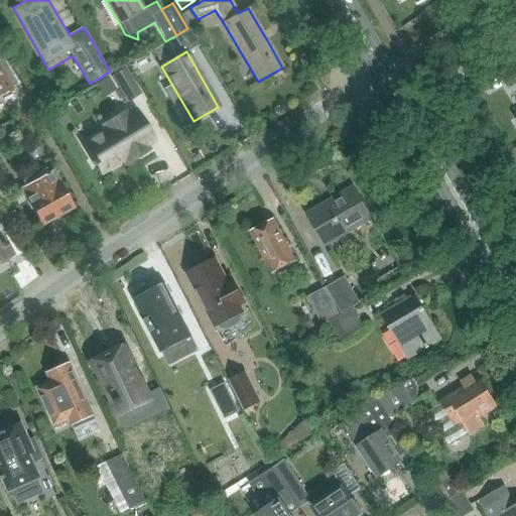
[(118,83),(115,84),(125,100),(141,91),(127,67),(114,77),(118,83)]
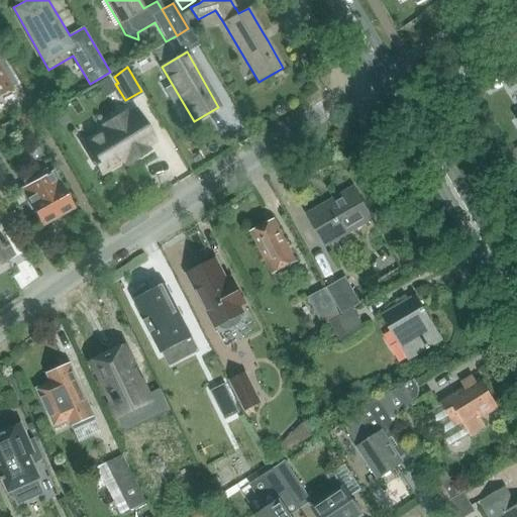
[(0,68),(0,94),(11,88),(0,68)]
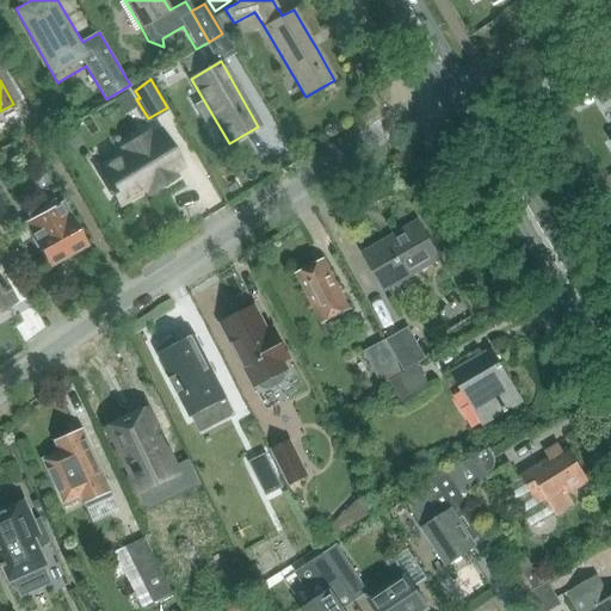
[(134,106),(125,93),(112,102),(121,115),(134,106)]
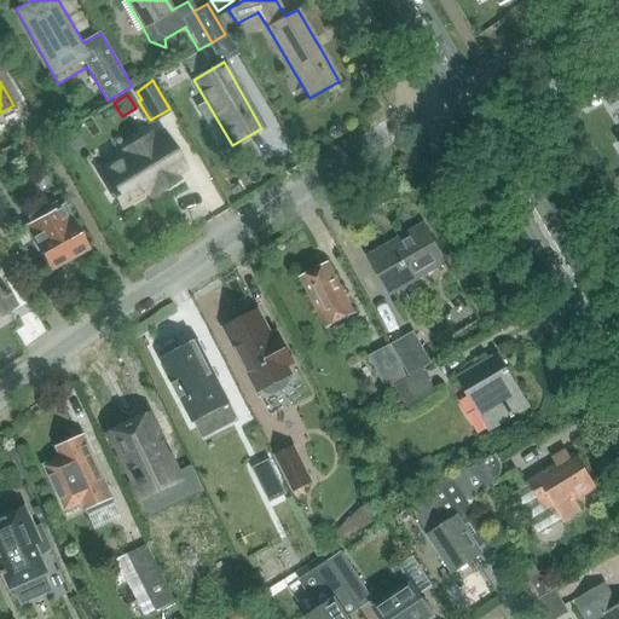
[(189,169),(163,127),(154,132),(151,129),(120,148),(122,151),(96,167),(122,210),(149,195),(151,198),(183,179),(180,174),(189,169)]
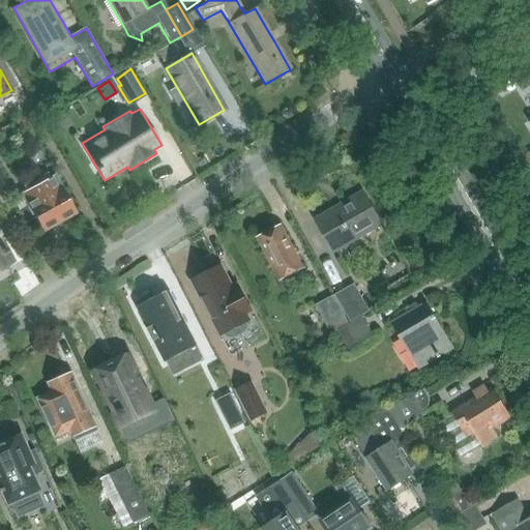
[(27,116),(16,122),(21,130),(31,124),(27,116)]
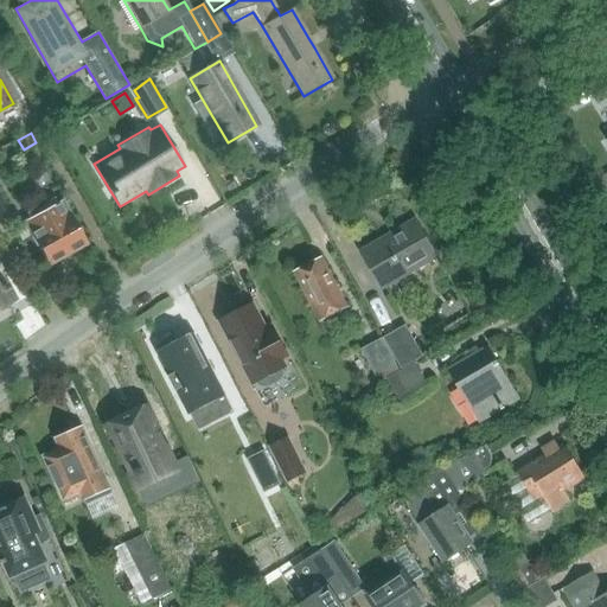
[(0,228),(12,221),(0,199),(0,228)]
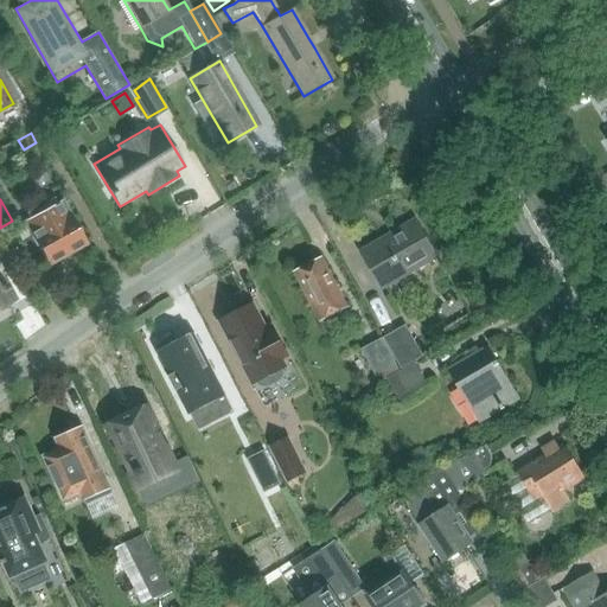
[(24,222),(31,235),(46,263),(85,242),(63,200),(24,222)]
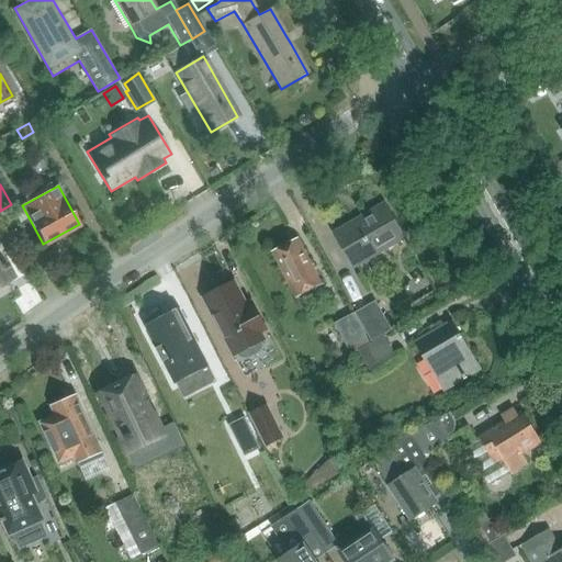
[(337,233),(356,266),(403,238),(384,205),(337,233)]
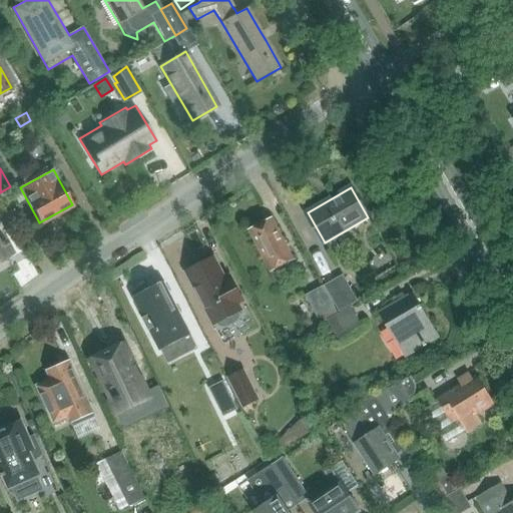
[(272,218),(272,219),(248,231),(270,272),(293,260),(272,218)]
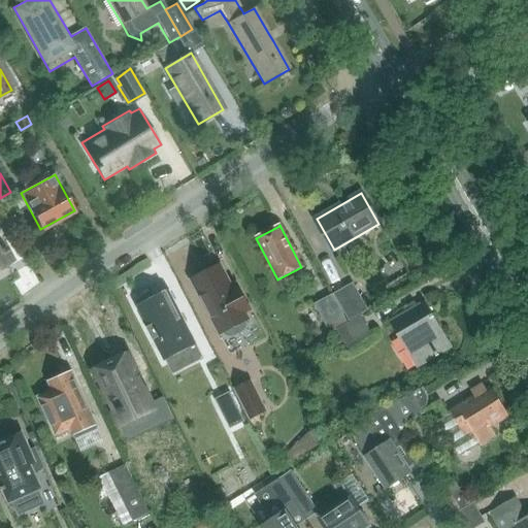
[(0,271),(4,269),(2,266),(9,262),(5,253),(6,253),(4,248),(2,249),(0,243),(0,271)]
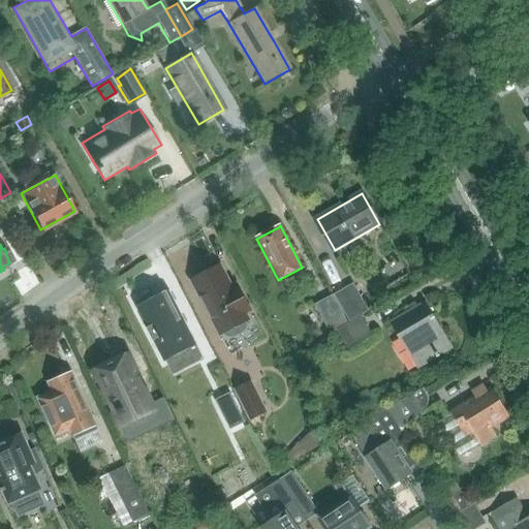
[(206,274),(191,281),(195,289),(219,335),(222,334),(224,338),(227,339),(231,339),(235,338),(240,336),(243,333),(246,330),(247,327),(245,322),(248,321),(246,316),(251,313),(238,286),(231,289),(219,266),(206,274)]
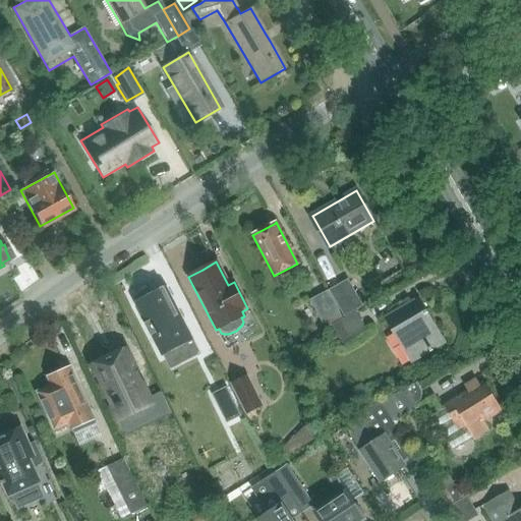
[(347,279),(328,290),(343,316),(354,310),(362,306),(347,279)]
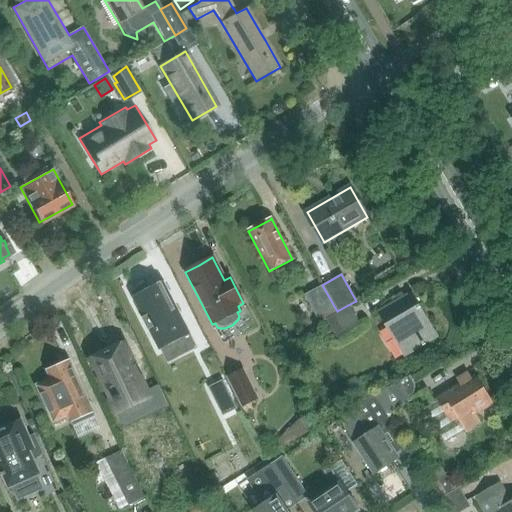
[(318,323),(326,318),(337,311),(322,285),(303,294),(318,323)]
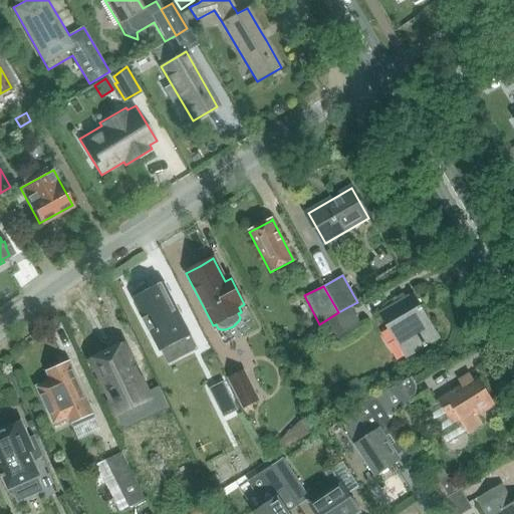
[(166,290),(133,306),(159,360),(192,344),(166,290)]
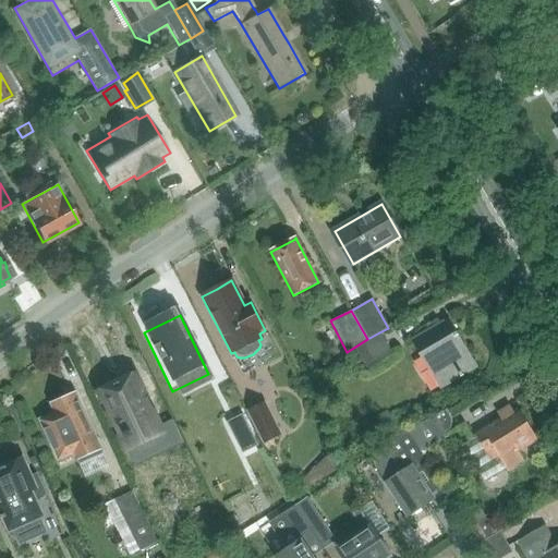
[(411,341),(439,390),(477,367),(449,318),(411,341)]
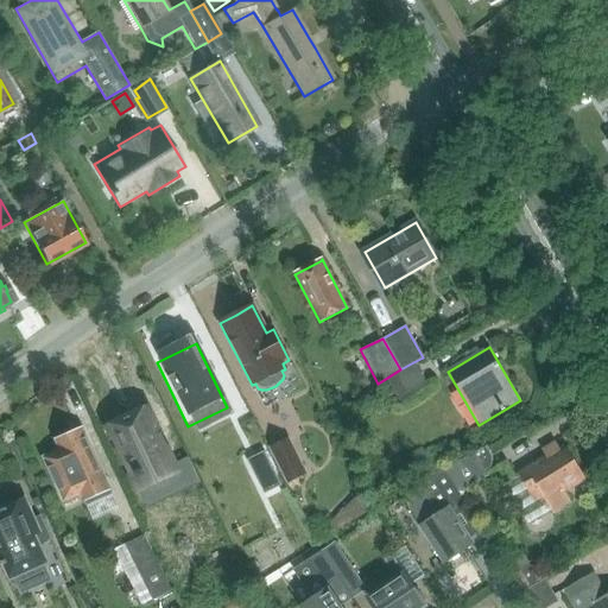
[(413,362),(400,369),(387,378),(398,400),(426,385),(413,362)]
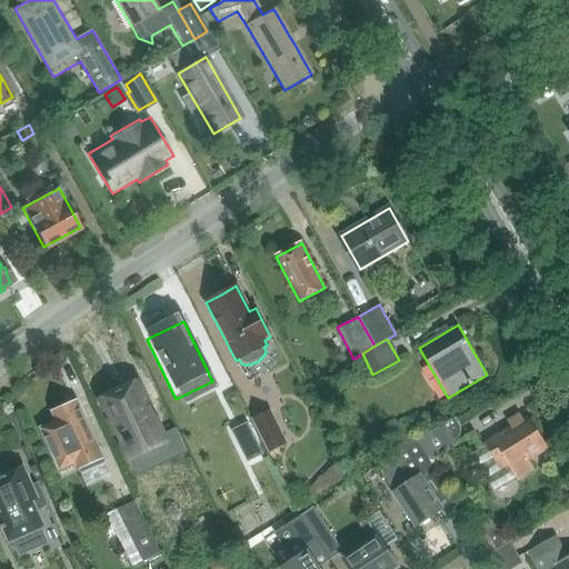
[(136,383),(100,401),(129,461),(130,460),(138,477),(186,453),(175,430),(162,437),(136,383)]
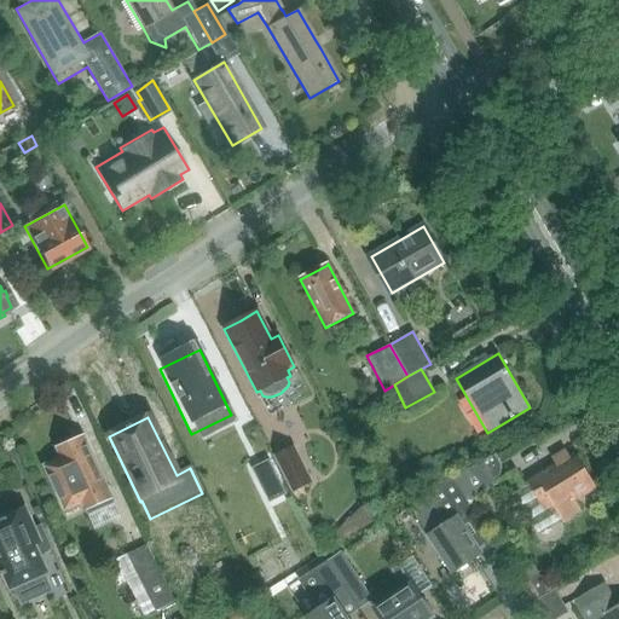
[(42,466),(64,514),(84,505),(96,531),(120,520),(84,437),(57,449),(61,457),(42,466)]
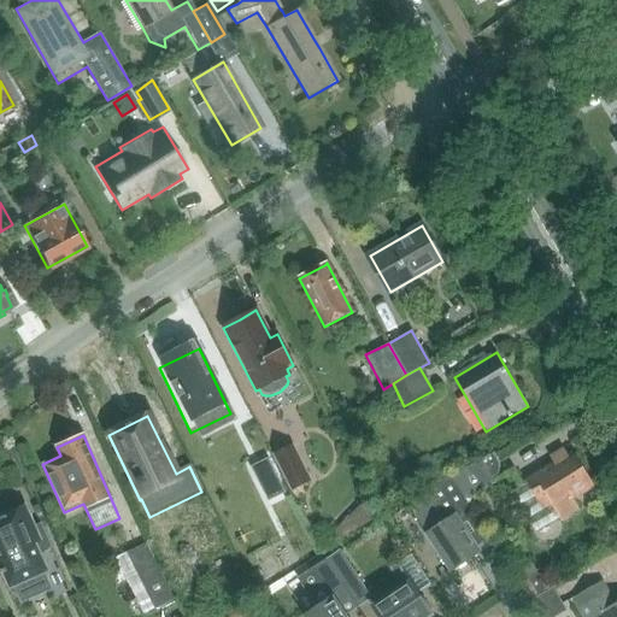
[(310,482),(292,445),(271,454),(289,492),(310,482)]
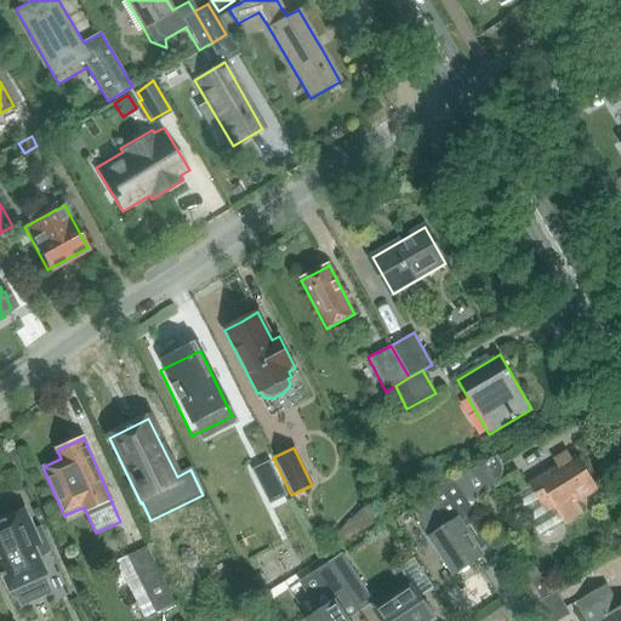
[(484,463),(455,480),(468,503),(497,486),(495,483),(499,480),(501,477),(502,472),(502,467),(496,457),(484,463)]
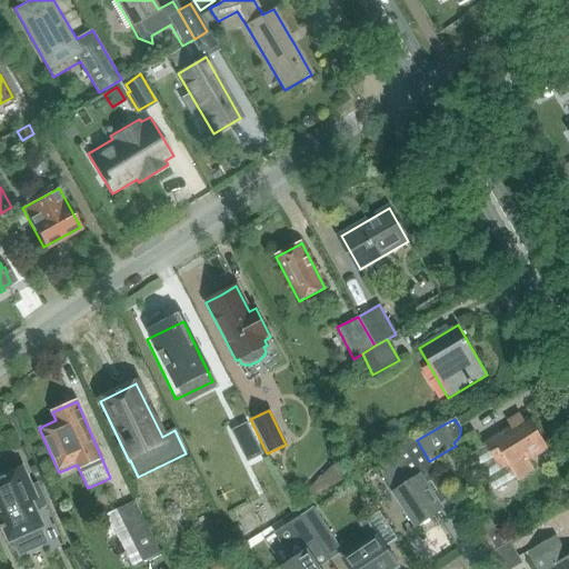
[(523,420),(483,443),(471,452),(496,490),(516,478),(518,481),(535,471),(528,460),(548,448),(531,421),(526,425),(523,420)]
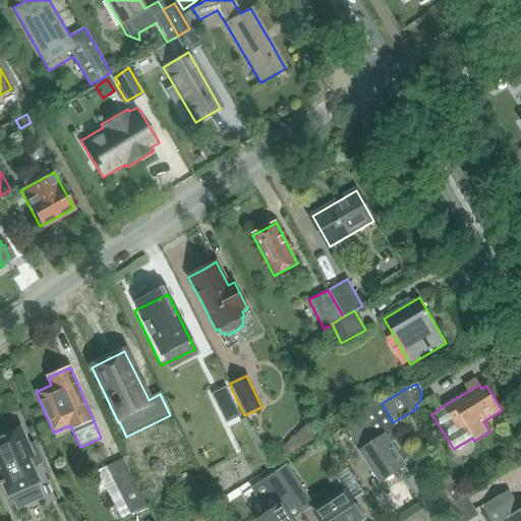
[(226,388),(219,391),(226,406),(219,409),(226,424),(241,416),(226,388)]
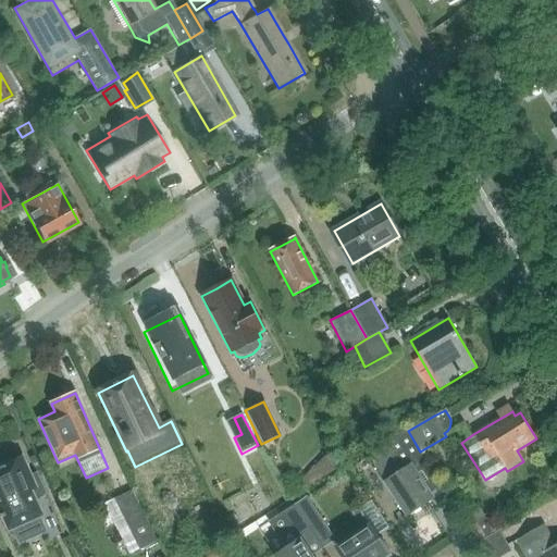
[(392,441),(374,453),(390,478),(384,481),(407,516),(433,498),(418,477),(430,469),(420,452),(408,431),(392,441)]
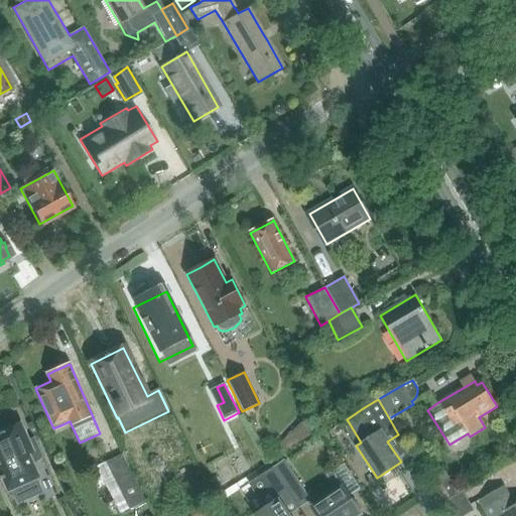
[(0,479),(7,494),(10,493),(16,505),(42,494),(36,481),(38,480),(32,466),(37,462),(42,457),(33,437),(27,440),(19,422),(3,429),(2,427),(0,427),(0,479)]
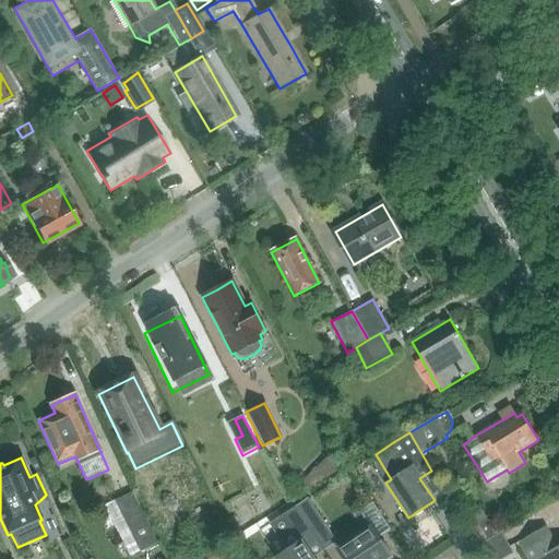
[(133,492),(158,544),(179,534),(153,482),(133,492)]
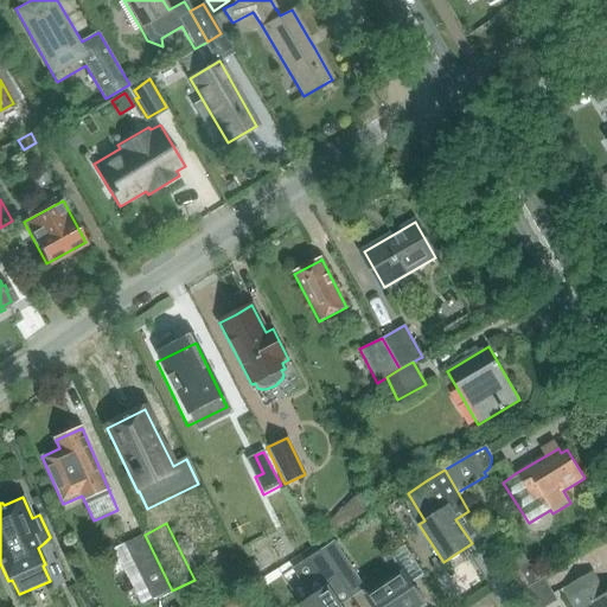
[(120,550),(146,602),(170,590),(144,536),(126,544),(127,547),(120,550)]
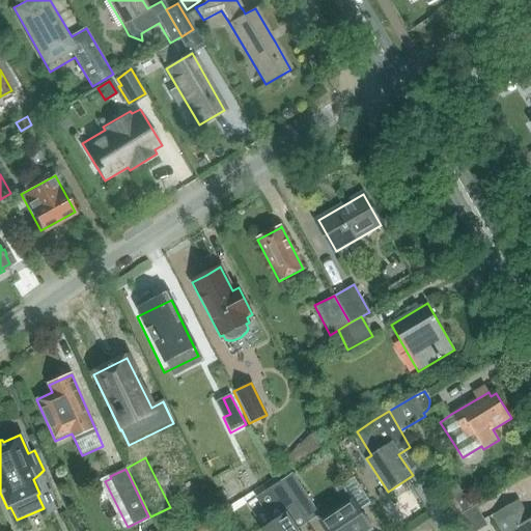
[(297,506),(308,524),(319,515),(292,474),(280,482),(297,506)]
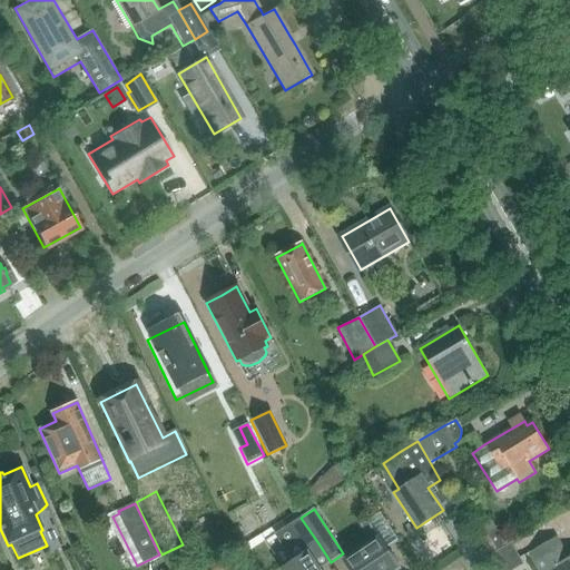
[(351,569),(393,569),(399,567),(385,549),(397,541),(380,513),(362,527),(373,543),(345,561),(351,569)]
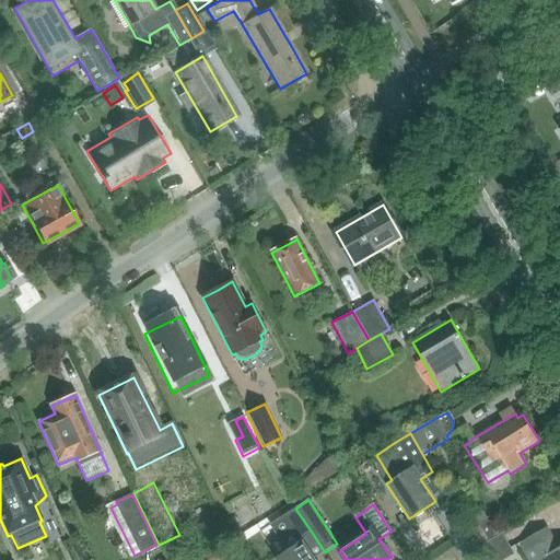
[(313,534),(295,509),(277,520),(269,525),(287,551),(276,559),(277,559),(313,559),(302,541),(313,534)]
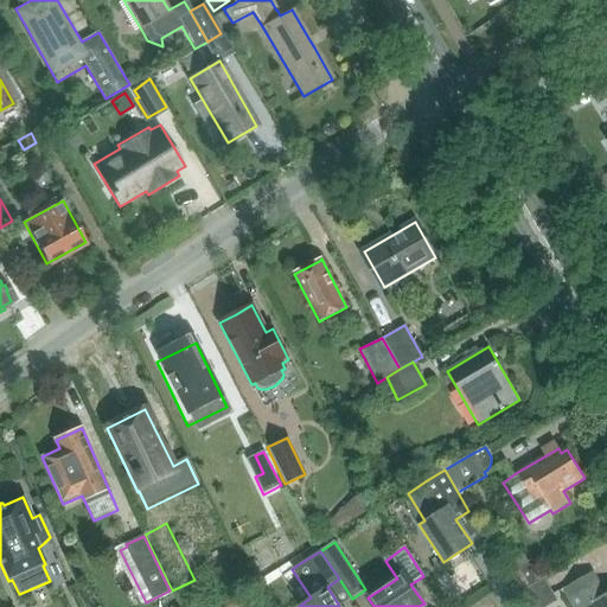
[(529,564),(519,570),(530,587),(542,580),(531,562),(529,564)]
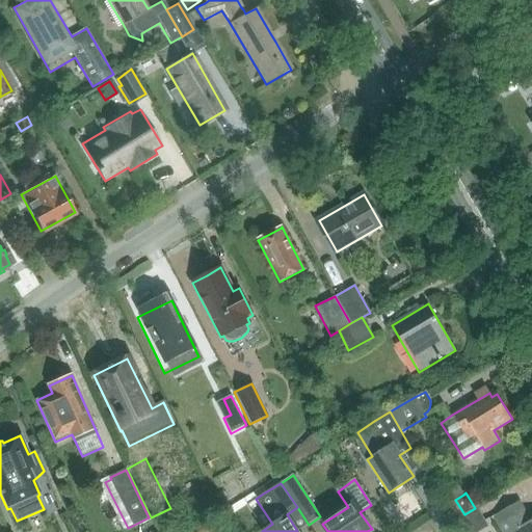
[(531,531),(531,521),(520,501),(493,516),(501,531),(531,531)]
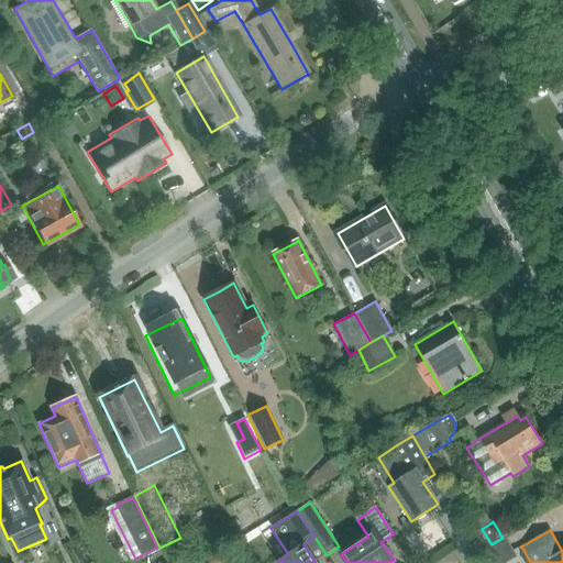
[(503,538),(492,544),(482,550),(489,562),(507,562),(517,558),(505,537),(503,538)]
